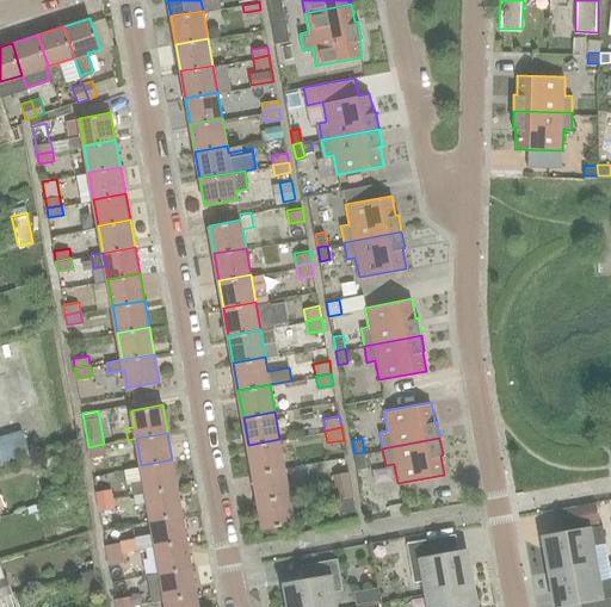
[(253,472),(284,466),(279,439),(248,445),(253,472)]
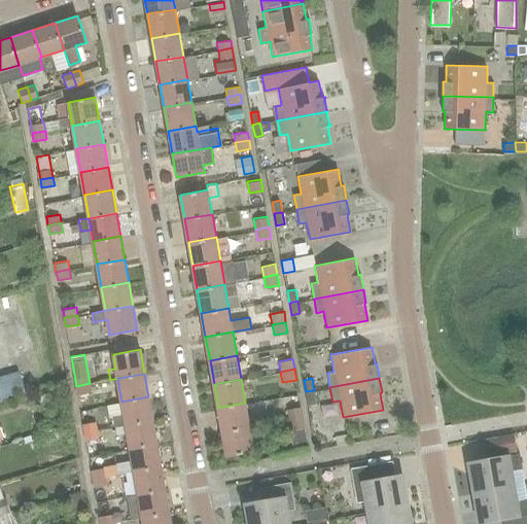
[(92,392),(90,383),(76,386),(78,394),(92,392)]
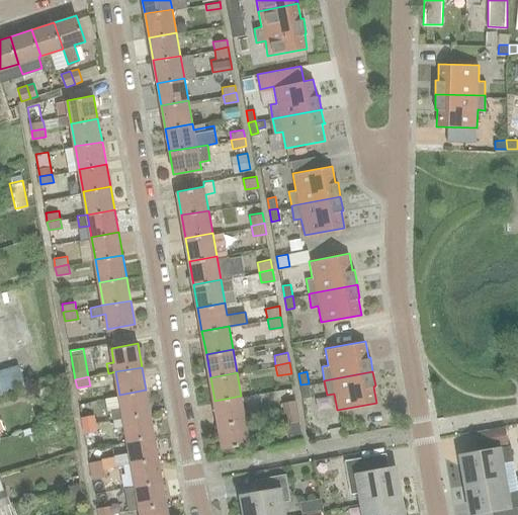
[(303,397),(311,395),(309,383),(300,384),(303,397)]
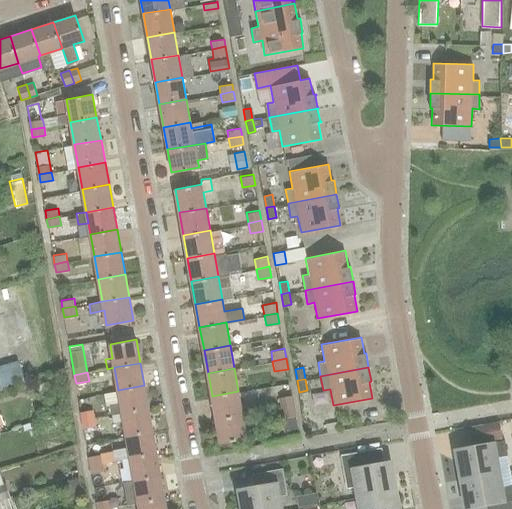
[(112,414),(149,408),(144,385),(118,390),(120,402),(111,404),(112,414)]
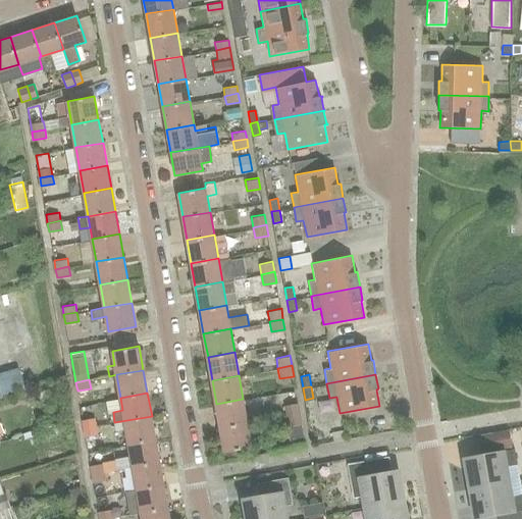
[(220,427),(248,422),(243,399),(216,404),(220,427)]
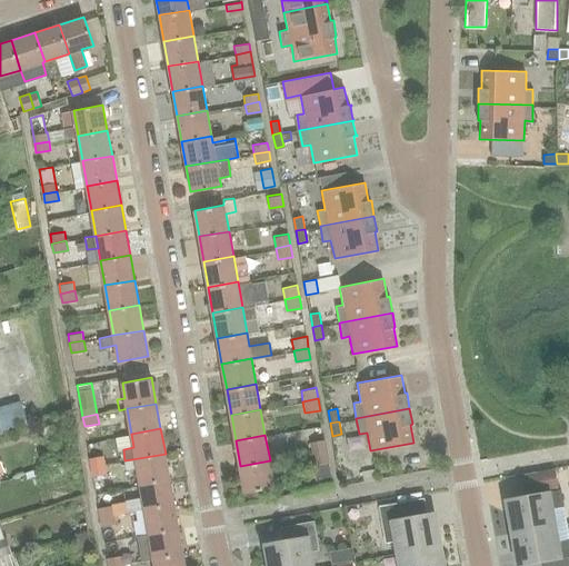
[(312,453),(327,449),(325,438),(310,440),(312,453)]
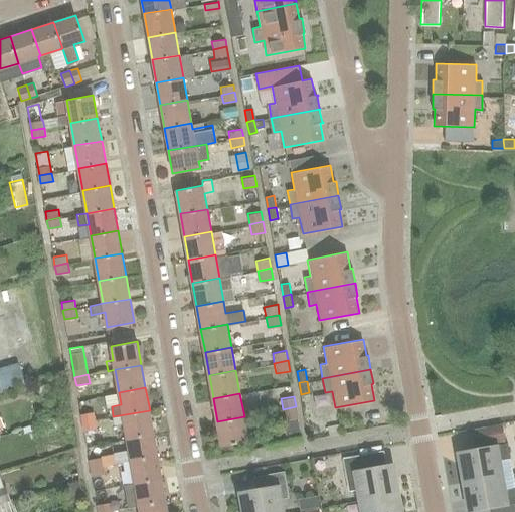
[(298,416),(296,406),(283,409),(285,419),(286,419),(289,436),(300,434),(297,417),(298,416)]
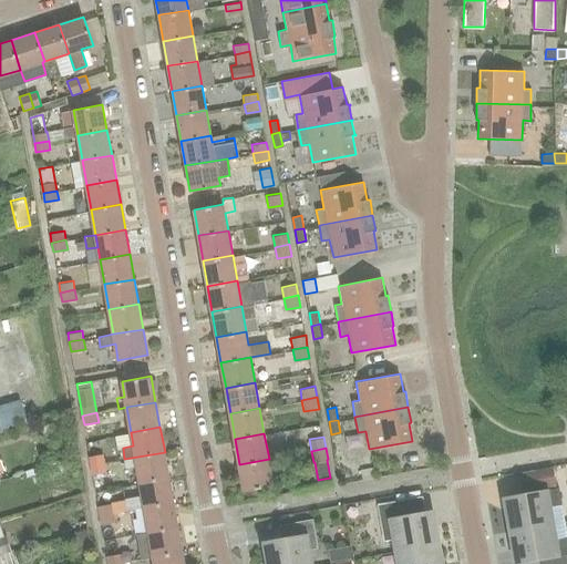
[(140,482),(169,477),(165,452),(124,459),(126,468),(137,467),(140,482)]
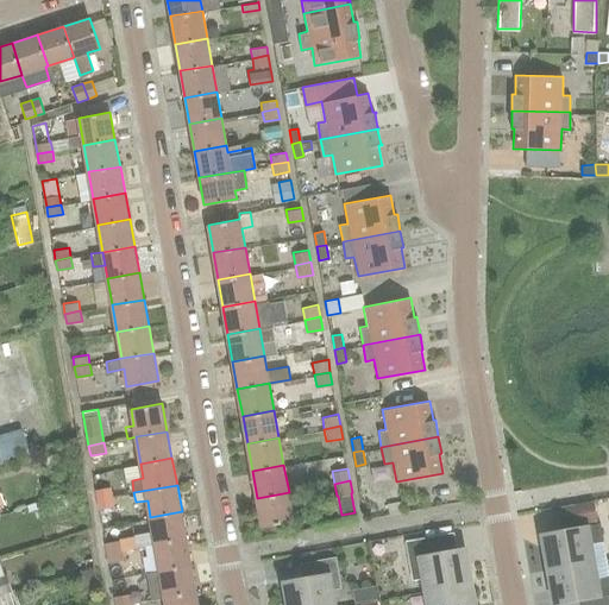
[(96,489),(98,499),(113,496),(112,486),(96,489)]
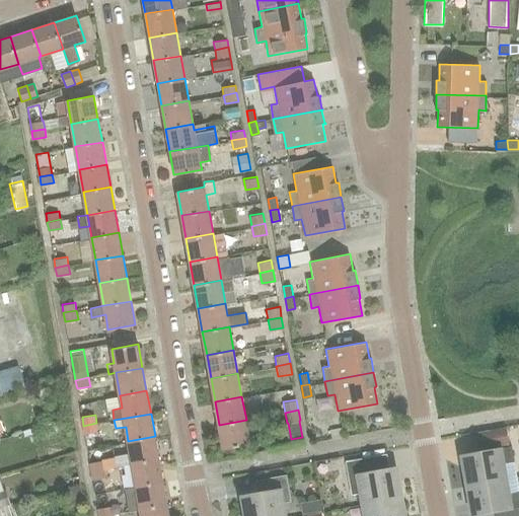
[(246,420),(219,425),(223,448),(250,444),(246,420)]
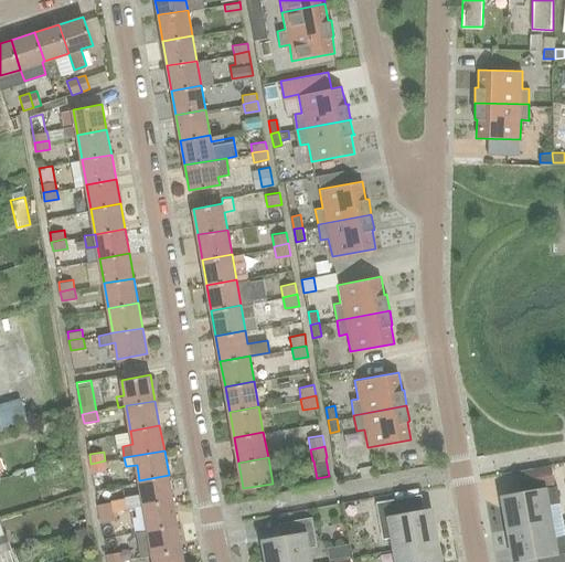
[(107,470),(105,460),(91,464),(93,473),(107,470)]
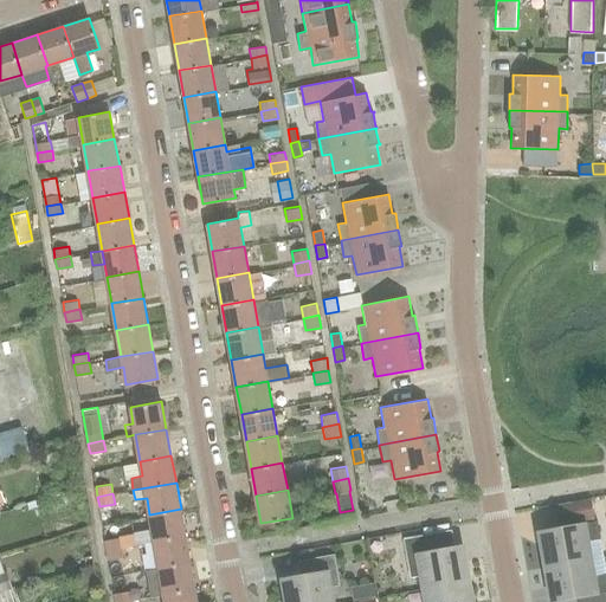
[(399,498),(386,500),(387,511),(401,509),(399,498)]
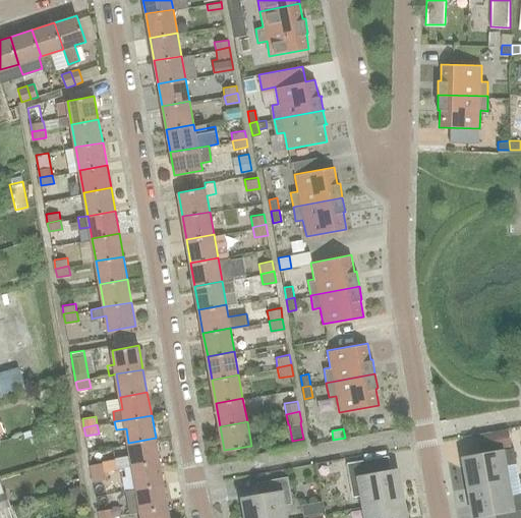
[(479,450),(510,445),(507,428),(477,434),(479,450)]
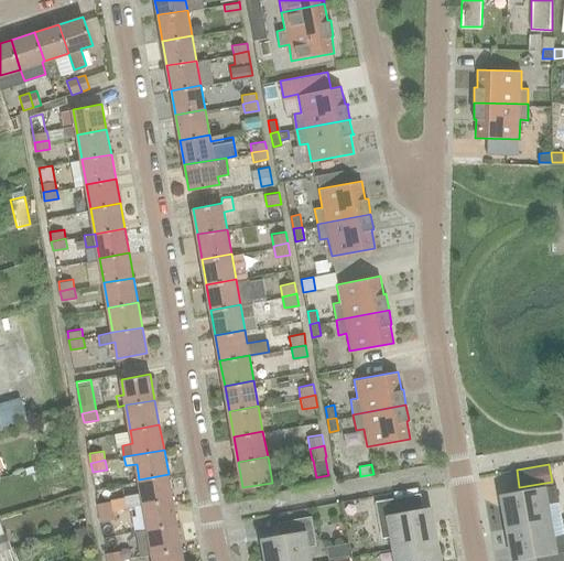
[(33,465),(23,468),(25,474),(35,472),(33,465)]
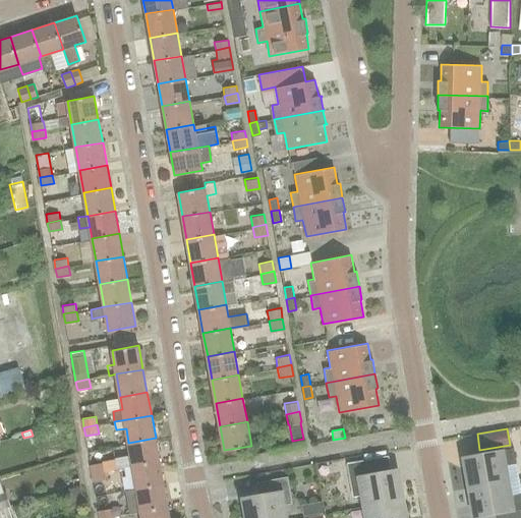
[(132,465),(160,461),(156,438),(128,443),(130,455),(115,457),(117,468),(132,465)]
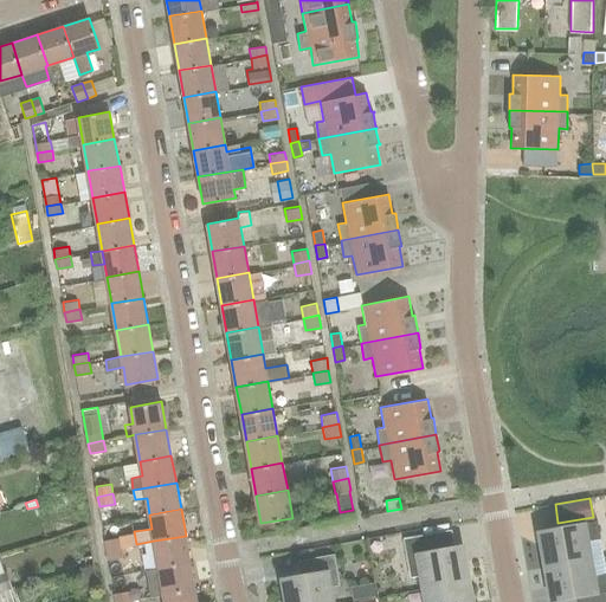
[(547,565),(587,558),(588,558),(586,541),(601,537),(598,520),(541,530),(547,565)]
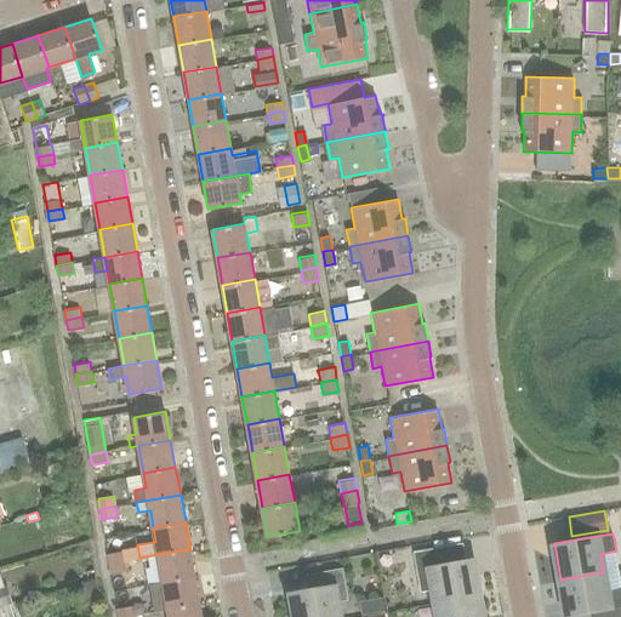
[(439,563),(468,558),(465,542),(436,547),(439,563)]
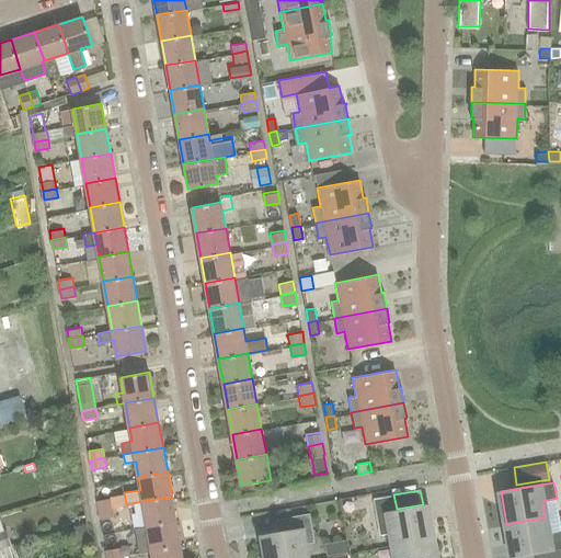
[(390,548),(436,539),(430,503),(423,504),(397,509),(393,494),(374,498),(380,534),(388,533),(390,548)]
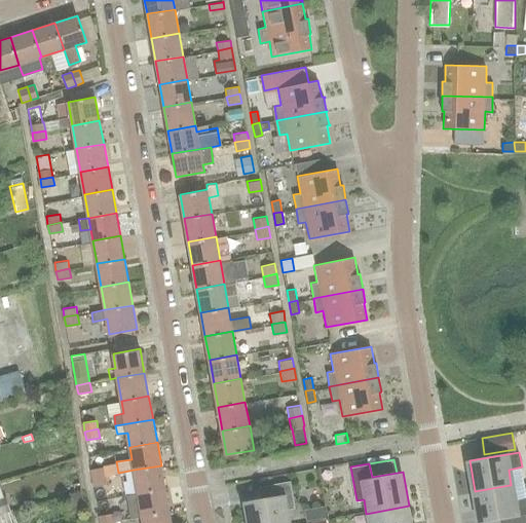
[(165,488),(163,481),(161,465),(134,470),(138,493),(165,488)]
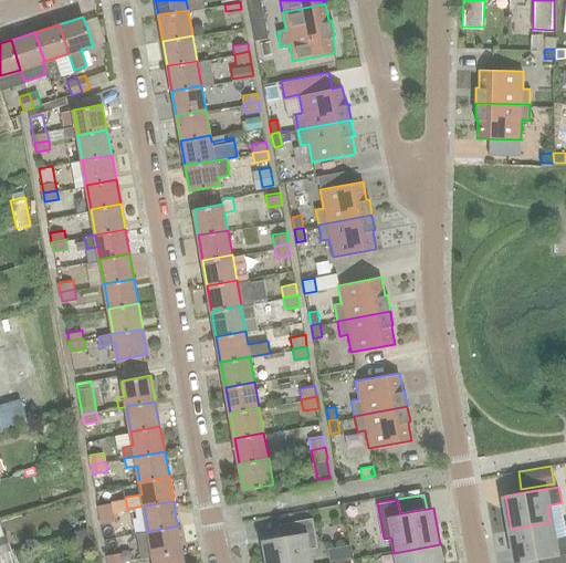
[(98,504),(100,513),(114,511),(113,502),(98,504)]
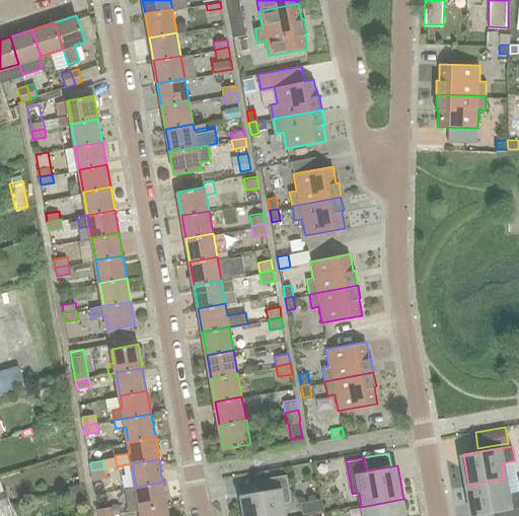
[(106,476),(104,468),(91,470),(93,480),(106,476)]
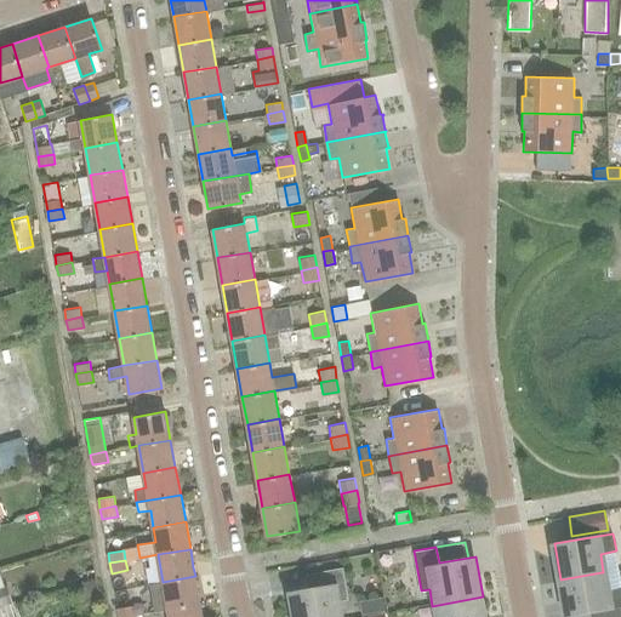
[(295,616),(339,616),(336,600),(343,599),(337,567),(300,573),(303,589),(291,592),(295,616)]
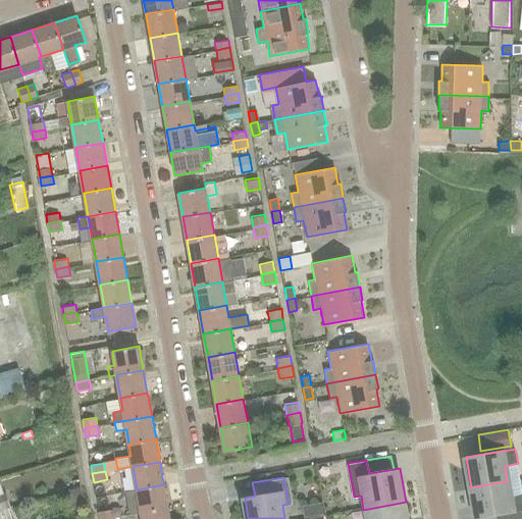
[(521,518),(521,494),(510,497),(508,481),(472,487),(477,518),(506,513),(506,518),(521,518)]
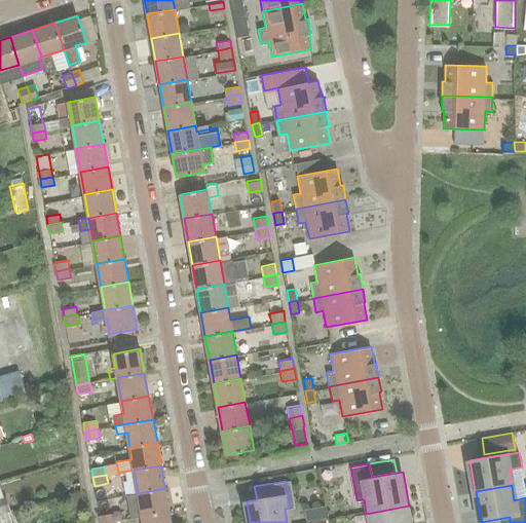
[(142,516),(170,511),(165,488),(138,493),(142,516)]
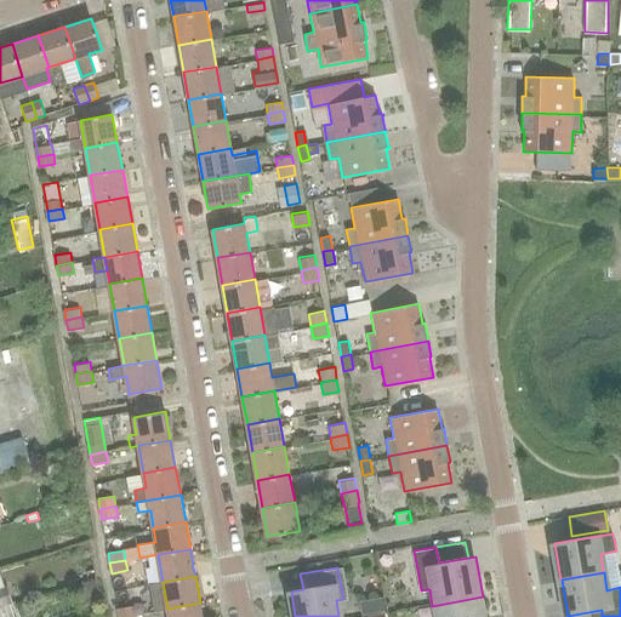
[(0,605),(12,603),(6,584),(3,586),(0,577),(0,605)]
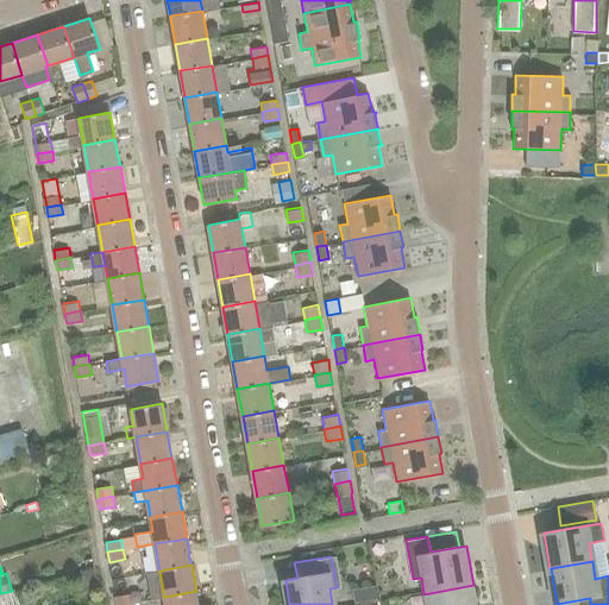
[(159,571),(146,573),(151,599),(164,597),(159,571)]
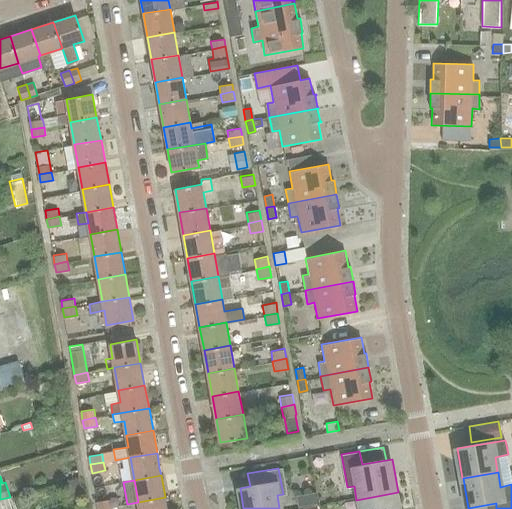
[(400,508),(398,492),(356,500),(357,508),(400,508)]
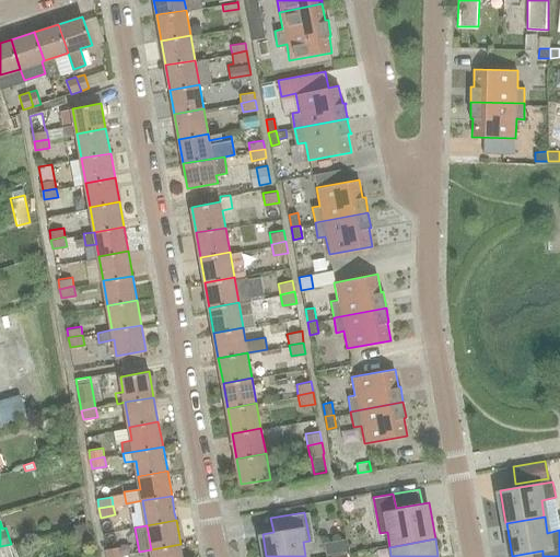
[(16,556),(13,543),(11,544),(0,546),(0,556),(16,556)]
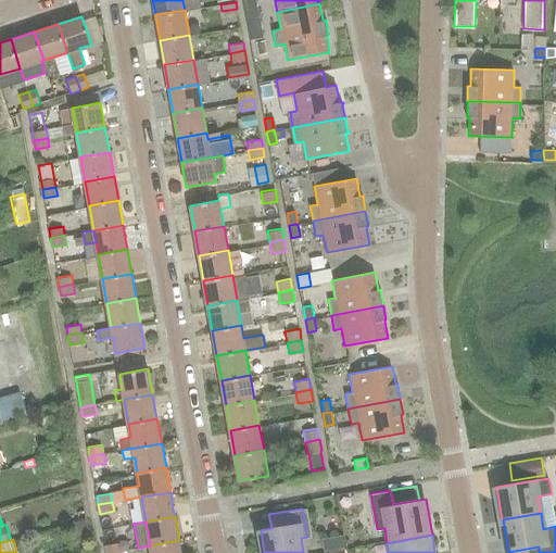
[(151,552),(180,552),(179,540),(150,545),(151,552)]
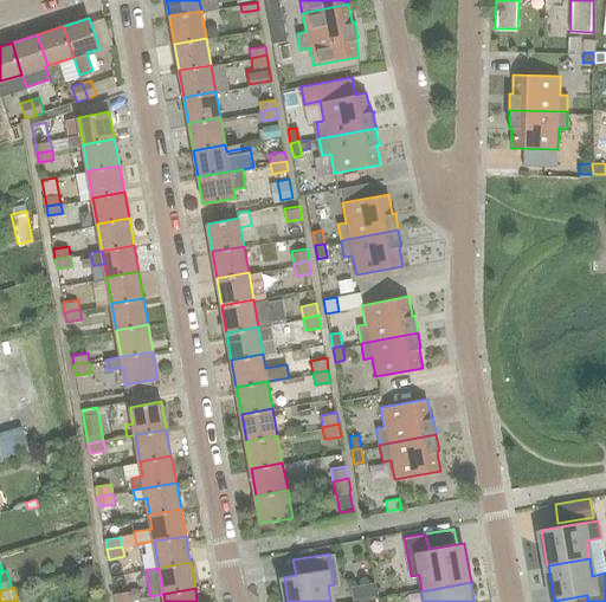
[(115,593),(116,601),(120,601),(133,600),(130,590),(115,593)]
